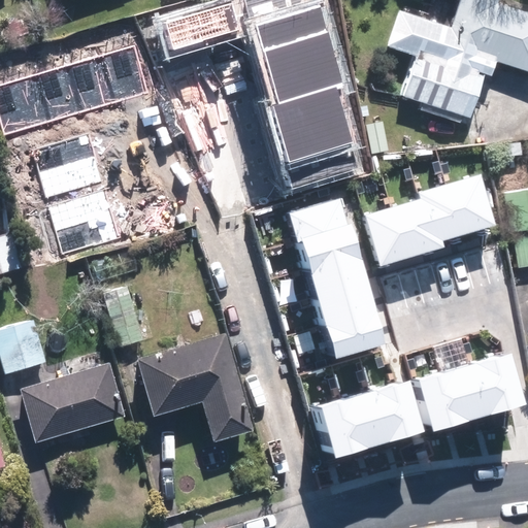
[(263,100),(290,188),(360,167),(337,88),(349,85),(323,0),(242,0),(271,97),(263,100)]
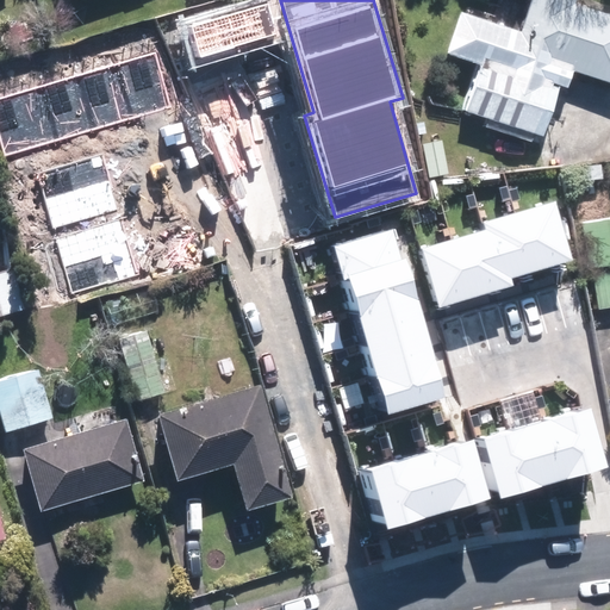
[(609,80),(609,12),(576,2),(576,0),(531,0),(523,29),(460,10),(447,51),(484,62),(468,112),(546,136),(560,86),(570,88),(576,69),(609,80)]
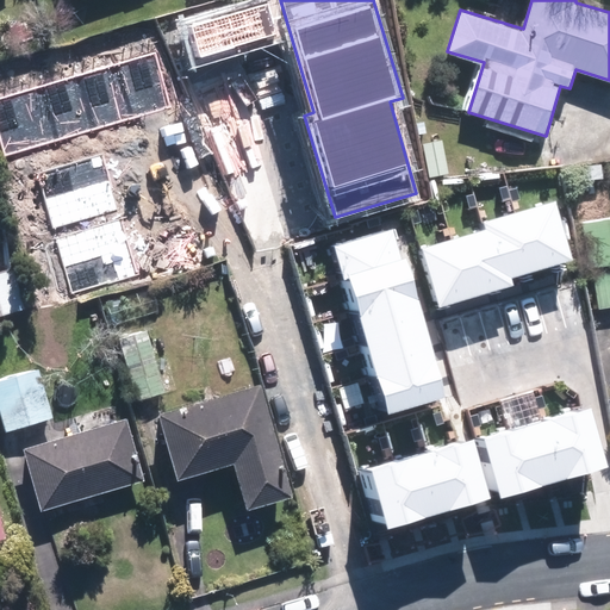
[(180,27),(191,62),(281,36),(272,2),(180,27)]
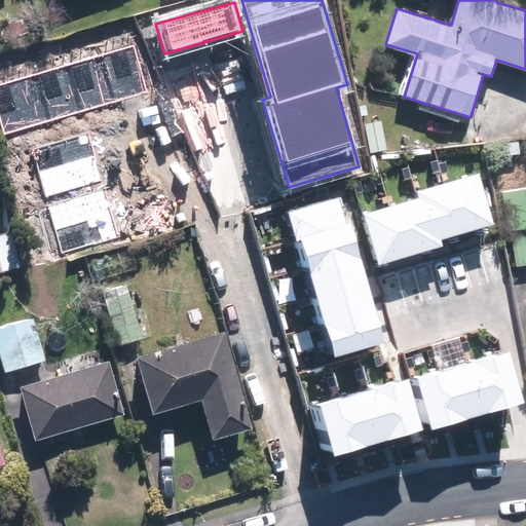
[(0,119),(4,134),(148,92),(136,46),(0,84),(0,119)]
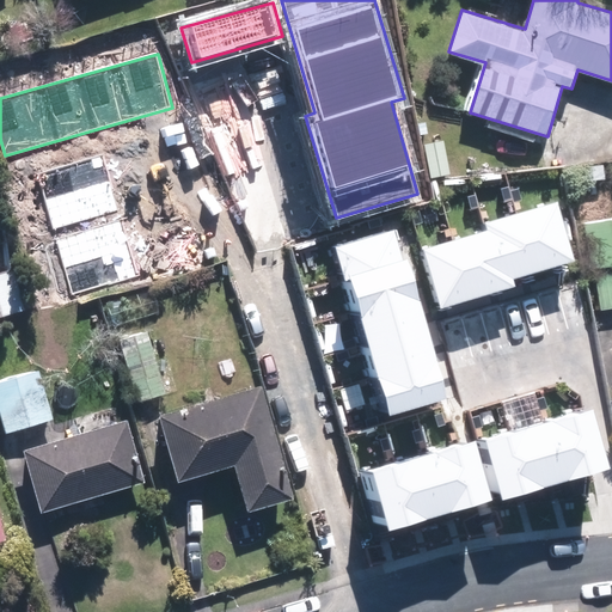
[(104,154),(36,175),(53,232),(121,210),(104,154)]
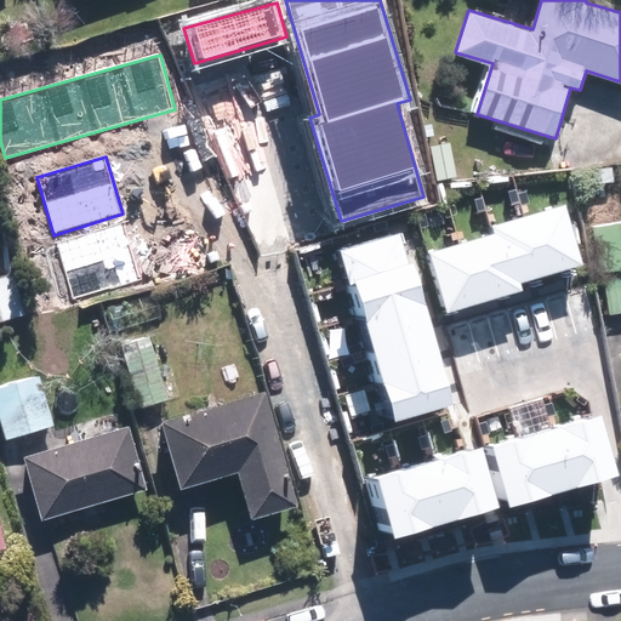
[(587,192),(605,189),(604,172),(585,175),(587,192)]
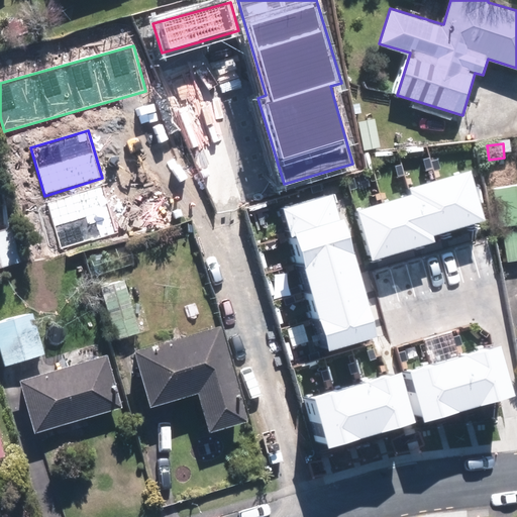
[(352,213),(368,264),(435,242),(433,236),(481,221),(466,171),(411,188),(413,195),(352,213)]
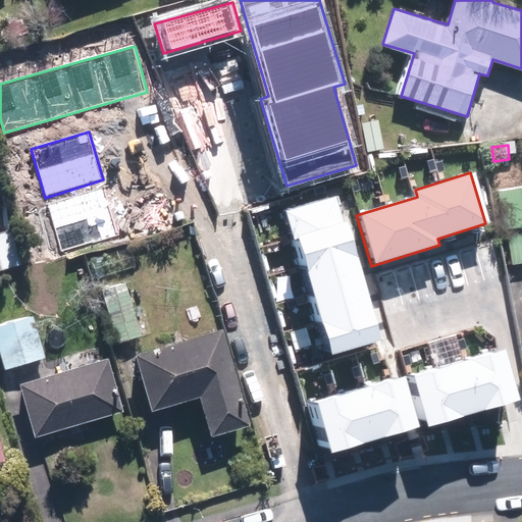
[(104,187),(47,206),(63,254),(120,235),(104,187)]
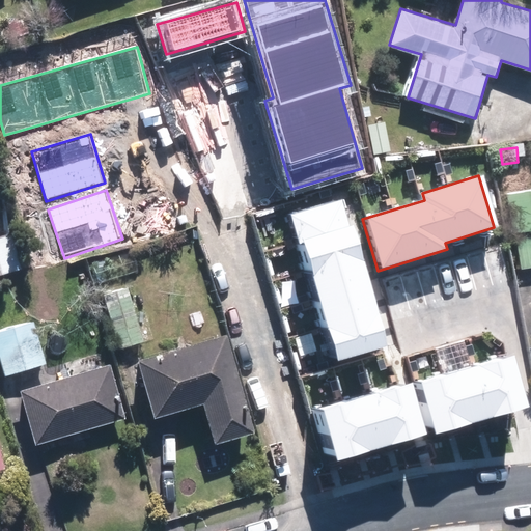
[(530,191),(498,197),(504,234),(508,234),(514,271),(530,268),(530,191)]
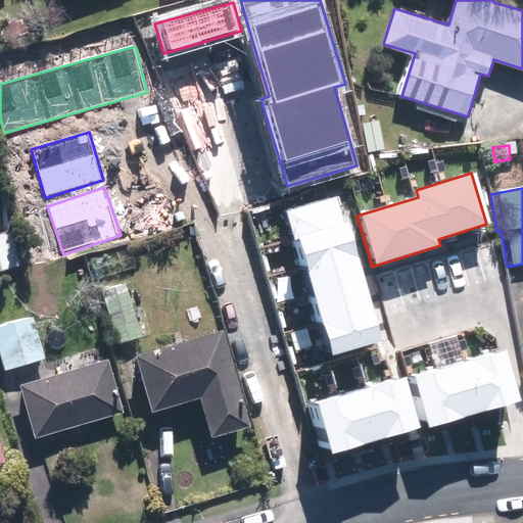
[(281,215),(323,353),(381,337),(339,197),(281,215)]
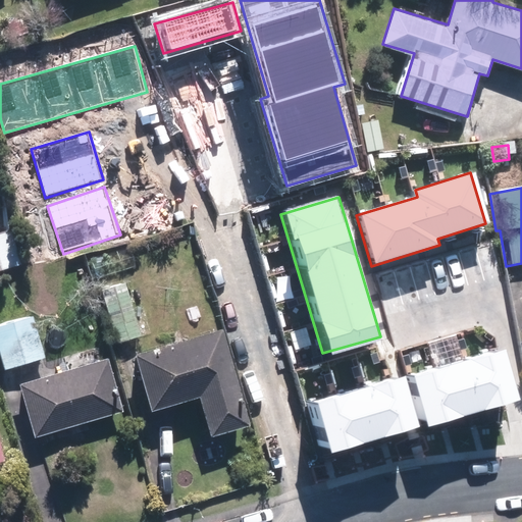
[(120,288),(95,295),(110,348),(147,336),(134,292),(122,295),(120,288)]
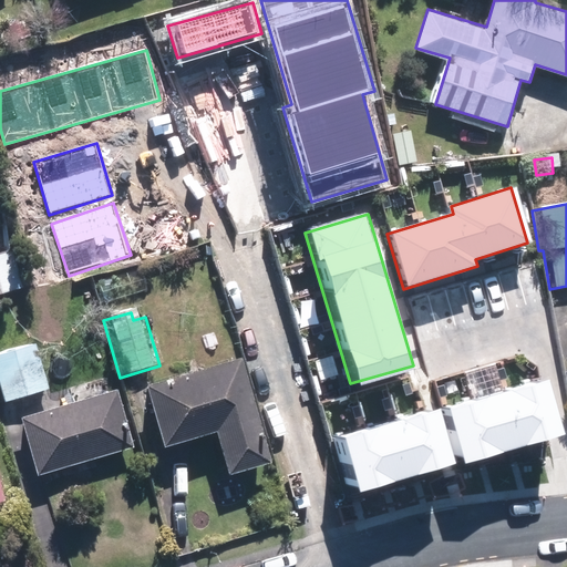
[(0,403),(43,391),(30,344),(0,352),(0,403)]
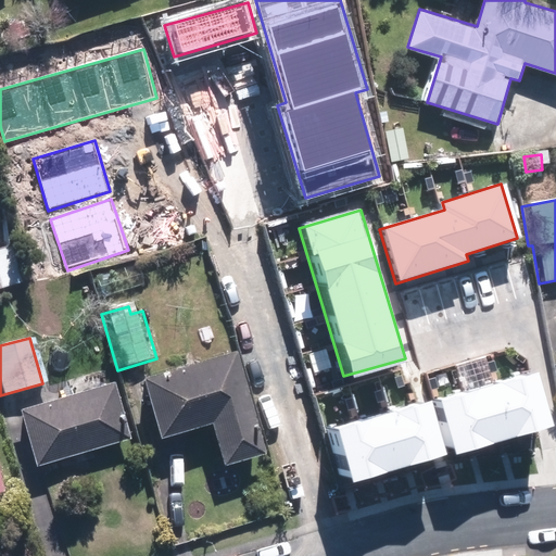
[(149,443),(160,440),(200,428),(213,472),(253,462),(224,358),(131,384),(149,443)]
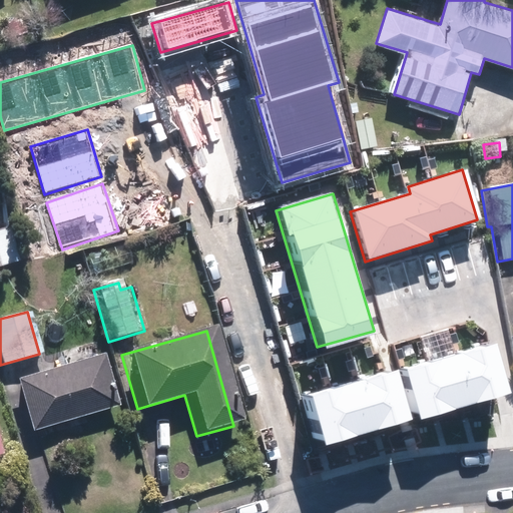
[(485,345),(399,370),(414,422),(500,397),(485,345)]
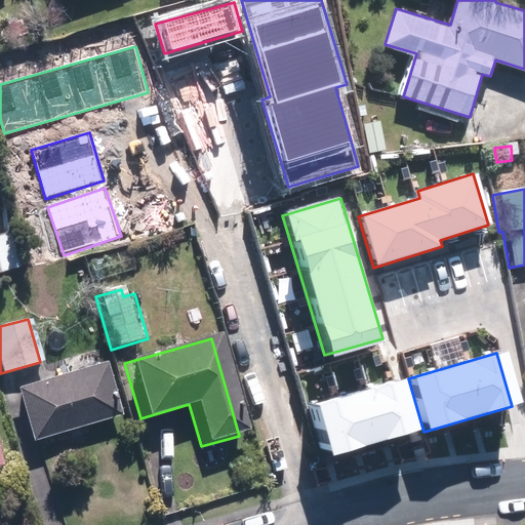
[(11,391),(27,443),(115,416),(99,364),(11,391)]
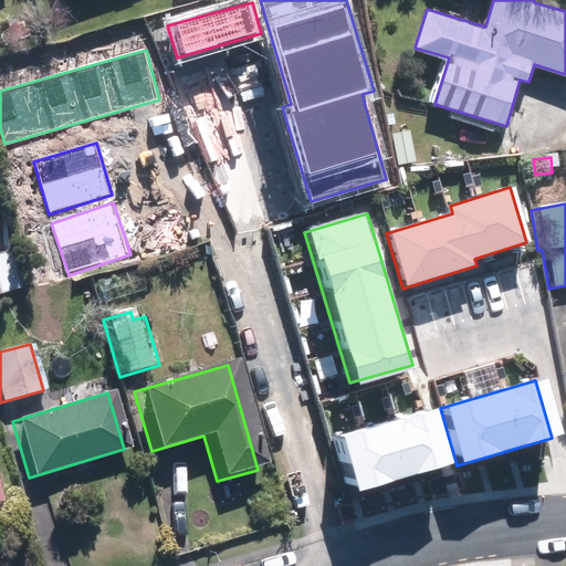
[(429,410),(333,437),(349,495),(446,468),(429,410)]
